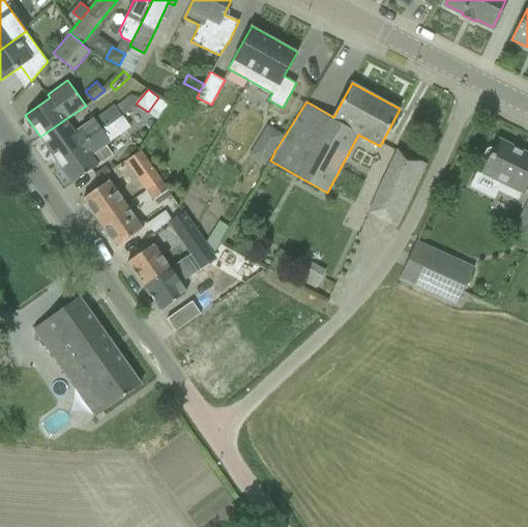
[(65,119),(40,137),(57,160),(121,116),(140,96),(130,93),(116,105),(115,104),(93,118),(75,132),(65,119)]
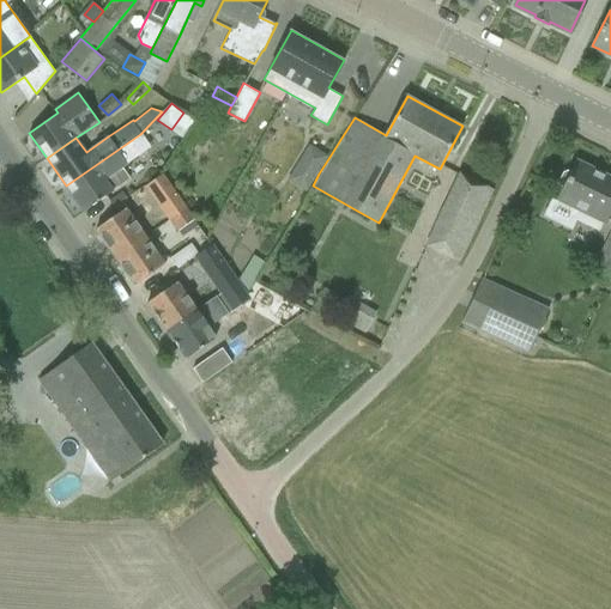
[(140,134),(66,186),(84,211),(131,177),(122,165),(150,146),(140,134)]
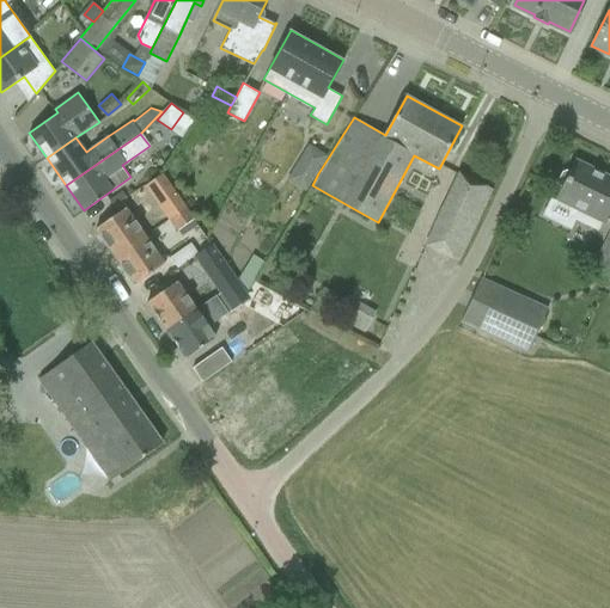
[(318,173),(329,157),(309,143),(298,160),(318,173)]
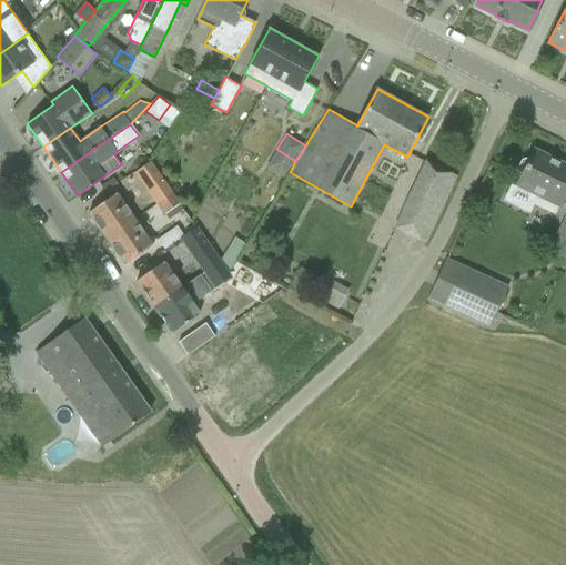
[(523,173),(517,183),(517,185),(511,182),(503,199),(529,212),(535,202),(555,213),(559,204),(561,204),(565,194),(565,164),(534,149),(529,160),(526,158),(522,159),(518,168),(519,171),(523,173)]
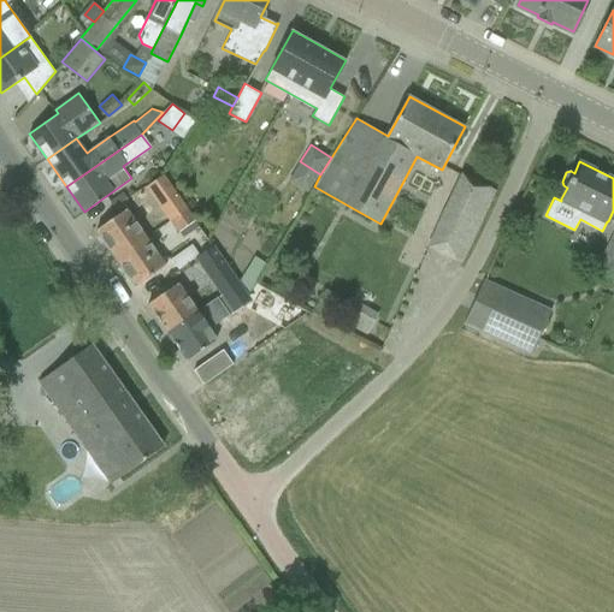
[(429,245),(462,261),(496,189),(462,172),(429,245)]
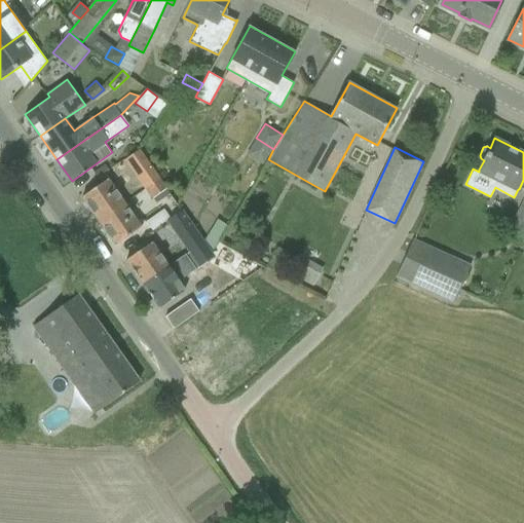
[(165,187),(152,167),(139,177),(153,196),(165,187)]
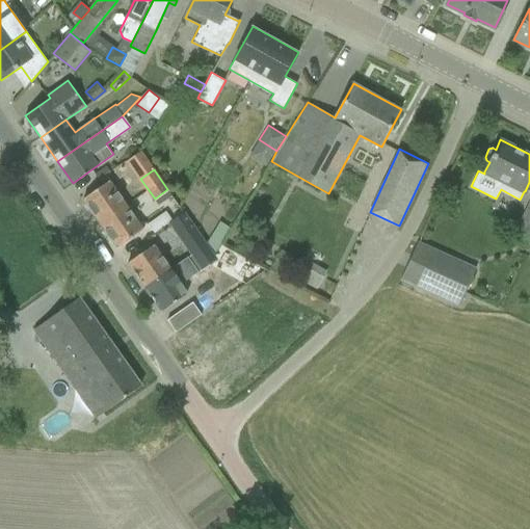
[(108,181),(83,199),(100,222),(126,205),(108,181)]
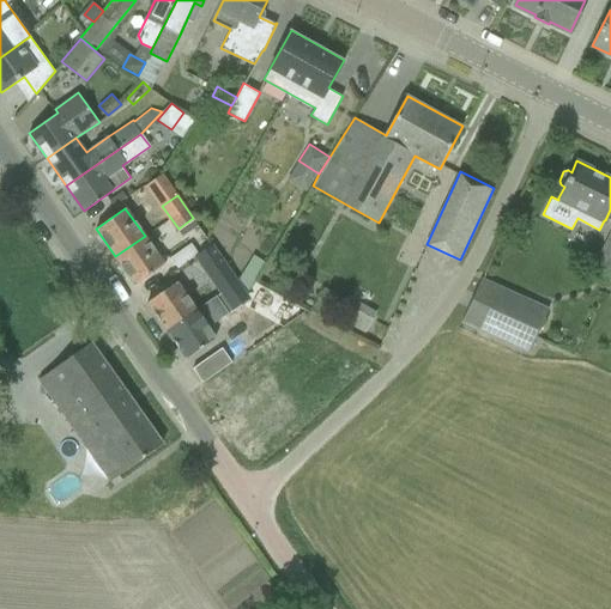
[(145,236),(115,256),(135,284),(164,265),(145,236)]
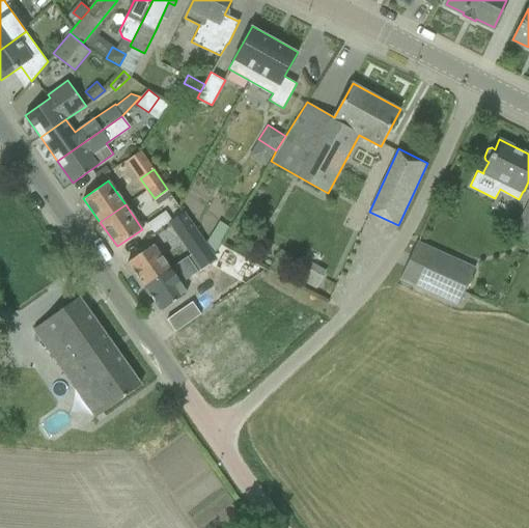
[(528,205),(519,227),(528,232),(528,205)]
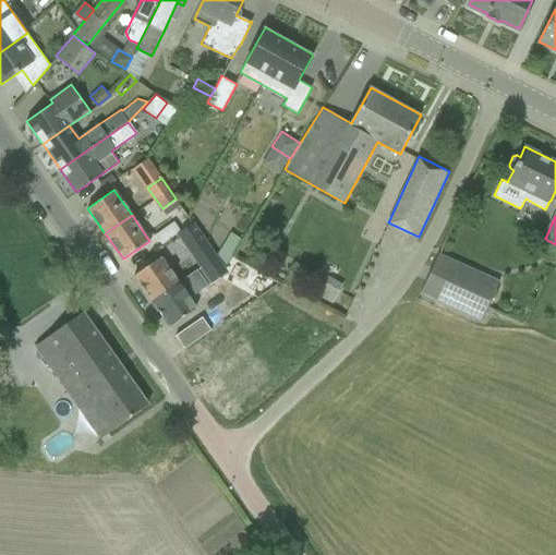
[(174,220),(155,233),(161,244),(179,232),(181,230),(174,220)]
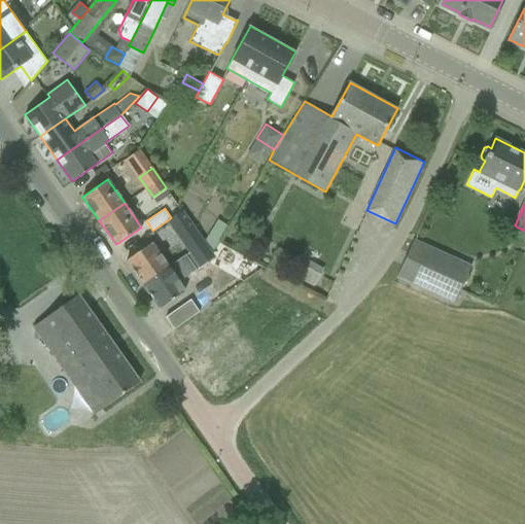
[(171,217),(169,219),(183,240),(190,251),(204,241),(197,231),(182,210),(171,217)]
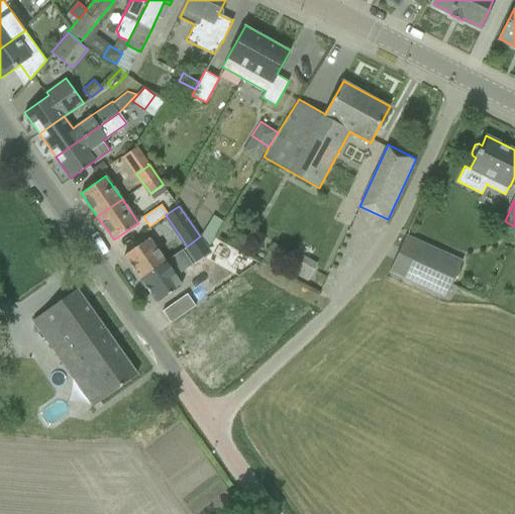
[(166,261),(140,278),(157,302),(174,291),(182,285),(175,275),(192,264),(210,250),(209,249),(200,236),(187,246),(183,249),(166,261)]
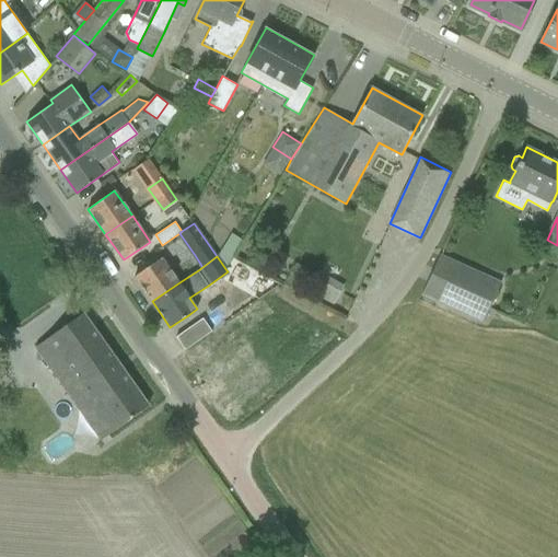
[(499,283),(439,256),(423,292),(484,320),(499,283)]
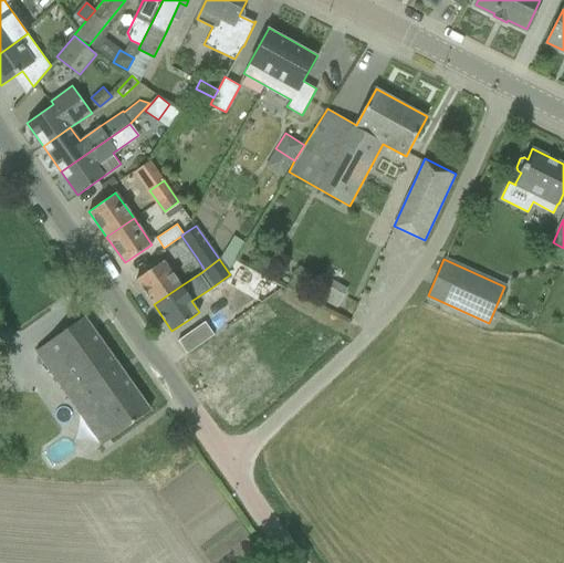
[(154,267),(136,279),(154,304),(181,285),(164,260),(154,267)]
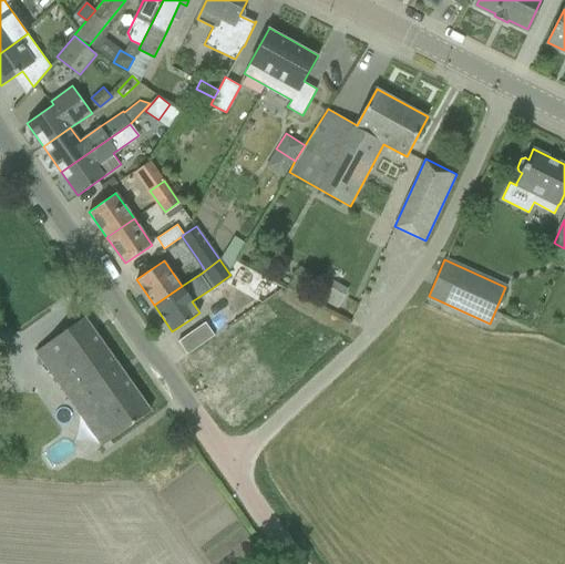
[(338,306),(349,287),(329,276),(318,296),(338,306)]
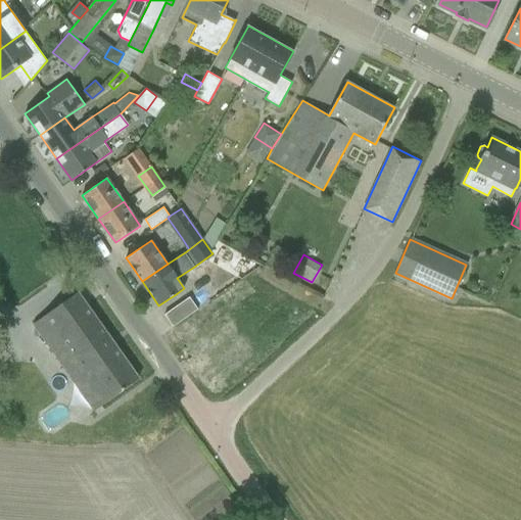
[(245,276),(218,295),(229,312),(257,292),(245,276)]
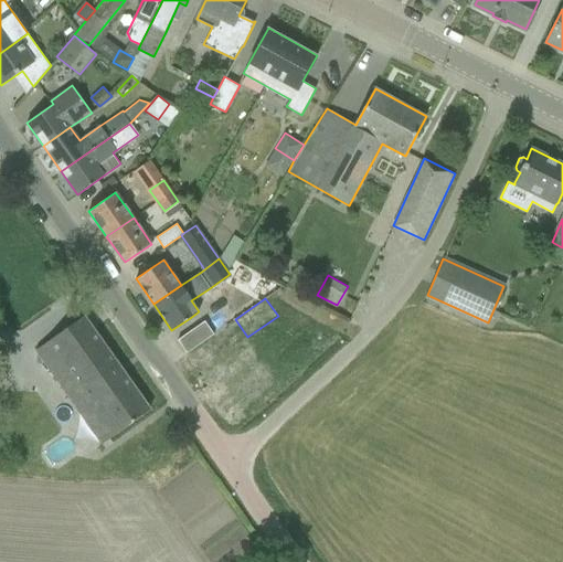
[(84,316),(65,329),(35,350),(103,443),(150,410),(84,316)]
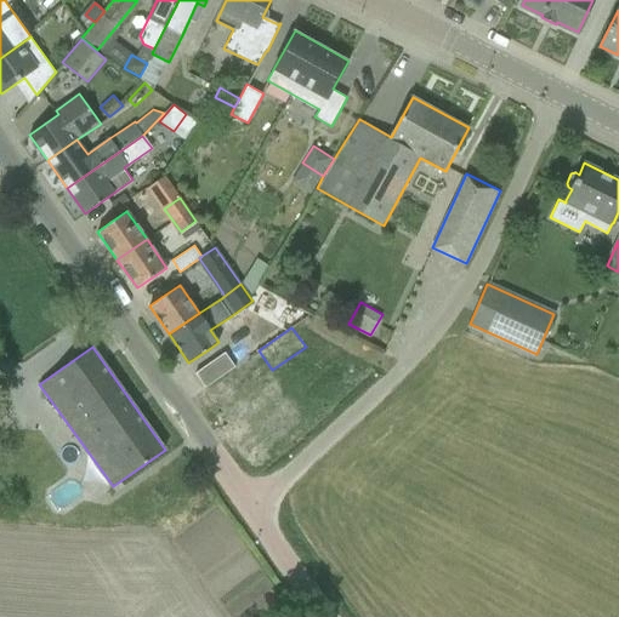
[(272,370),(259,350),(234,366),(231,370),(246,394),(223,411),(254,455),(285,432),(256,389),(276,376),(272,370)]
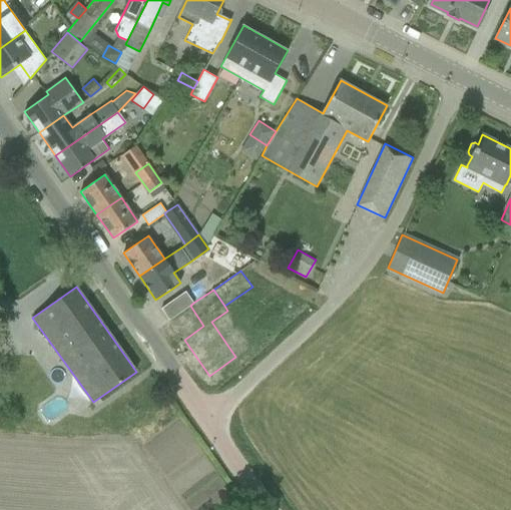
[(185,291),(161,308),(169,320),(190,306),(193,303),(185,291)]
